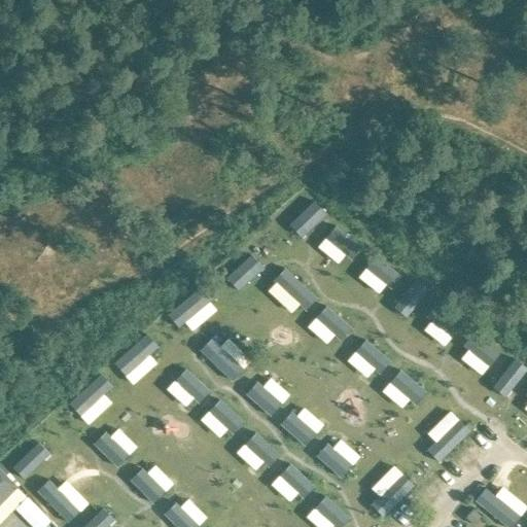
[(314,201),(294,219),(307,232),(325,213),(314,201)]
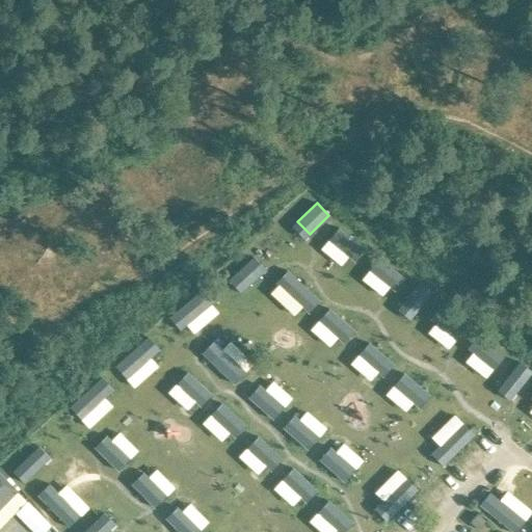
[(339,228),(328,240),(348,257),(353,261),(364,248),(339,228)]
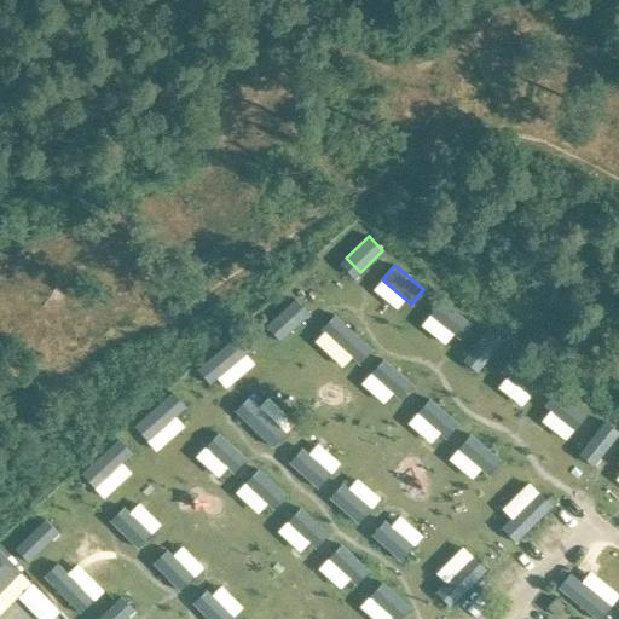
[(441,300),(429,316),(452,334),(460,339),(470,324),(441,300)]
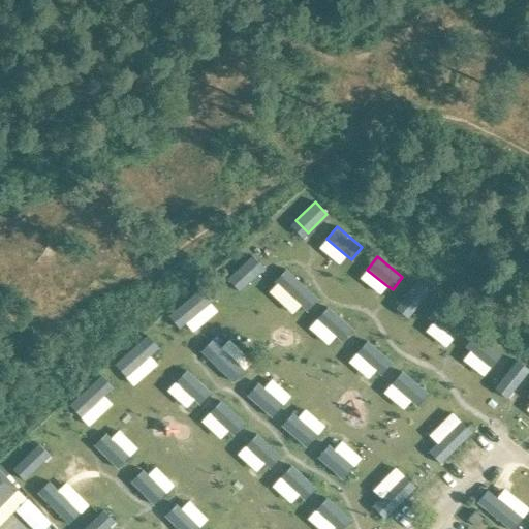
[(247,260),(227,279),(239,291),(258,274),(247,260)]
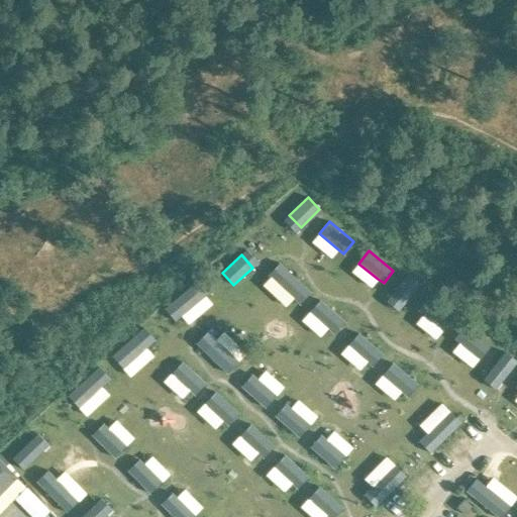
[(279,263),(268,275),(271,278),(293,298),(299,304),(310,292),(279,263)]
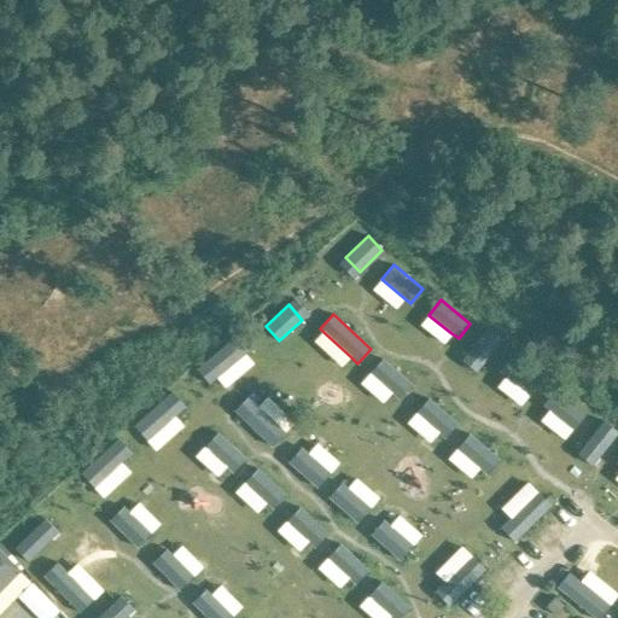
[(488,327),(467,353),(483,365),(502,339),(488,327)]
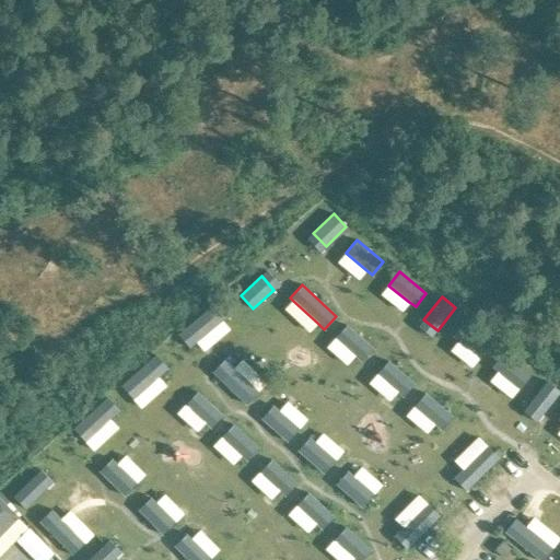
[(214,305),(178,335),(189,348),(196,342),(222,321),(225,318),(214,305)]
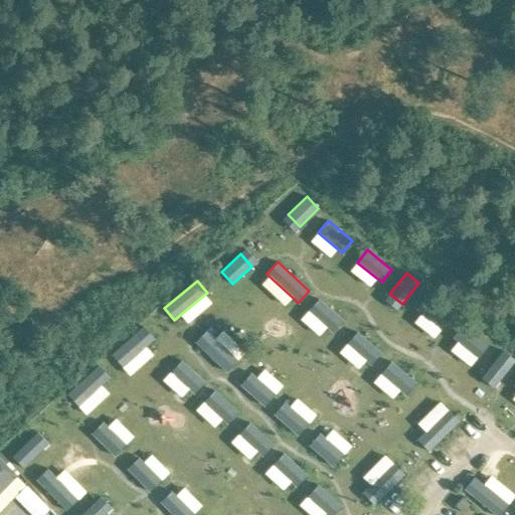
[(425,298),(415,310),(420,314),(441,329),(442,330),(451,317),(425,298)]
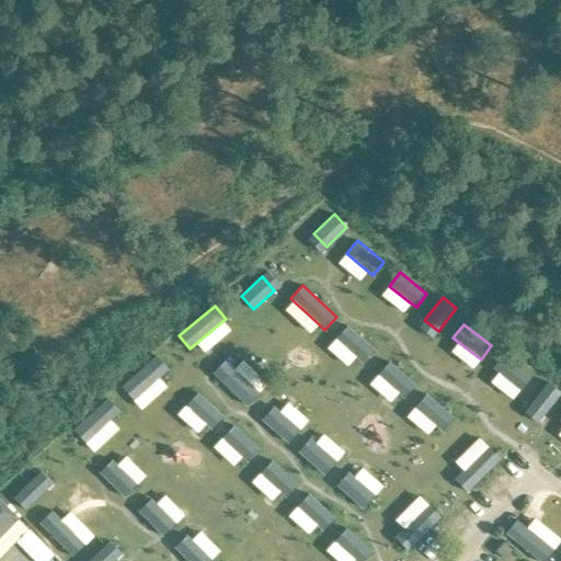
[(346,325),(335,339),(355,356),(362,362),(373,348),(346,325)]
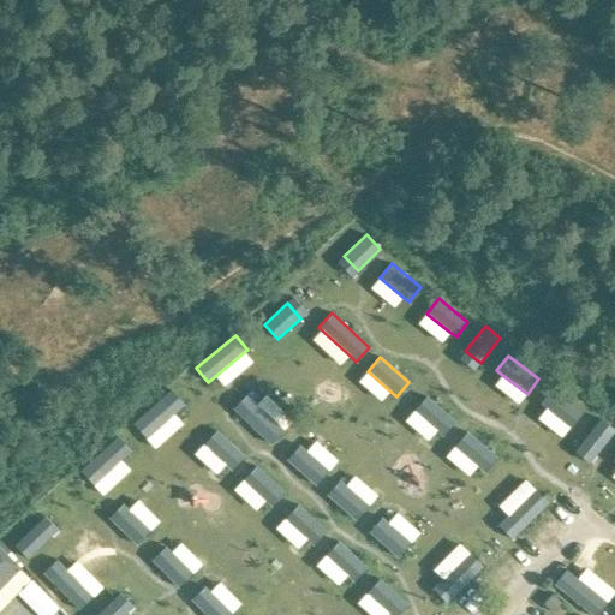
[(551,389),(539,404),(545,408),(569,427),(571,428),(581,412),(551,389)]
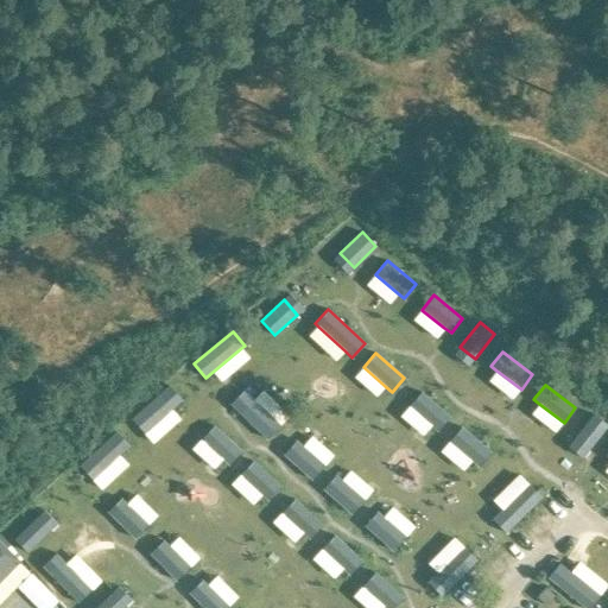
[(170,386),(132,419),(144,434),(172,409),(182,400),(170,386)]
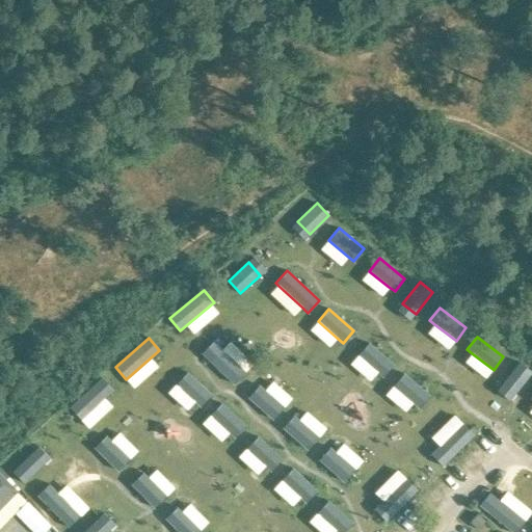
[(213,341),(202,353),(234,383),(245,372),(222,350),(213,341)]
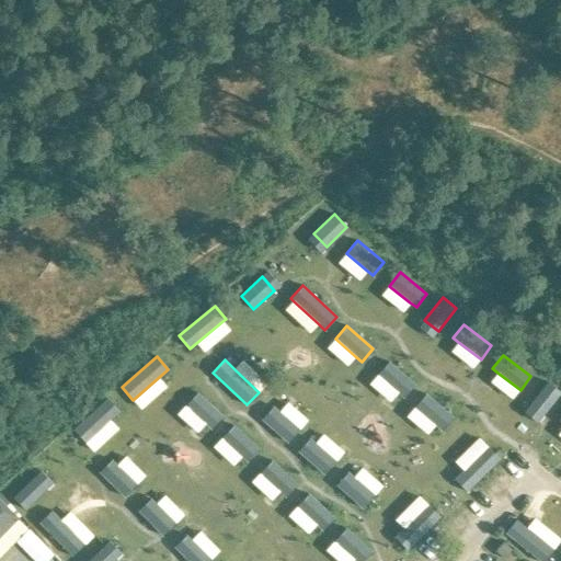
[(389,362),(377,375),(398,392),(403,398),(415,384),(389,362)]
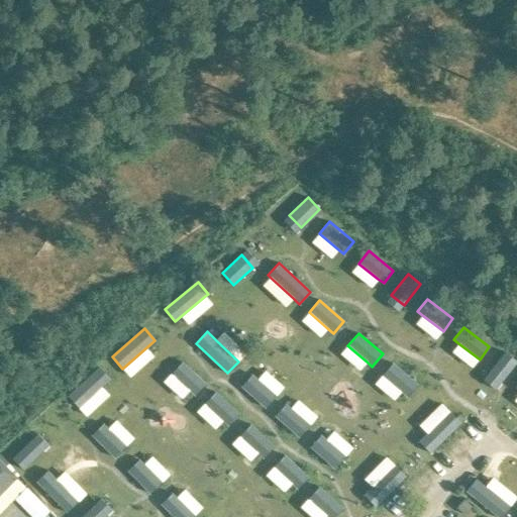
[(516,362),(505,351),(488,373),(501,383),(516,362)]
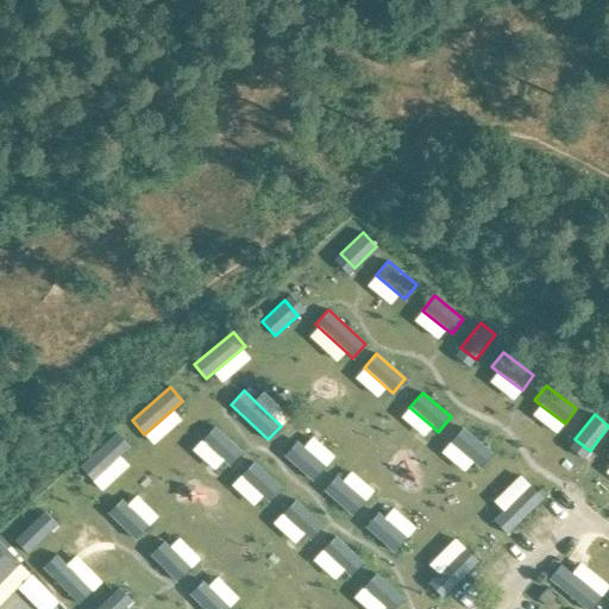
[(214,426),(201,440),(223,459),(230,465),(242,451),(214,426)]
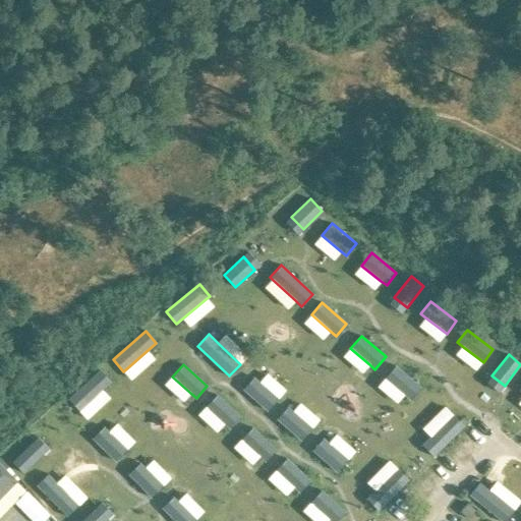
[(396,365),(385,379),(404,395),(409,399),(420,387),(396,365)]
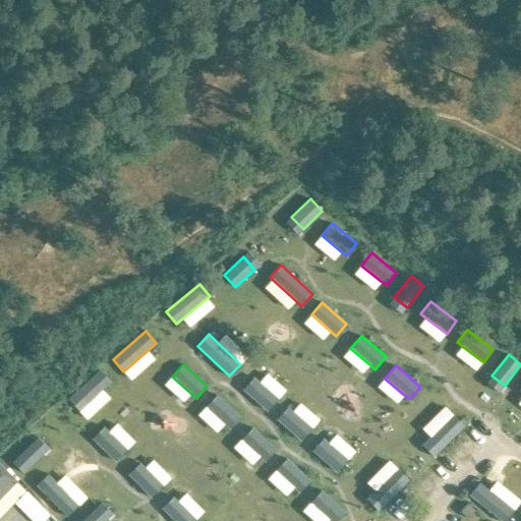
[(100,369),(68,399),(79,411),(102,390),(111,382),(100,369)]
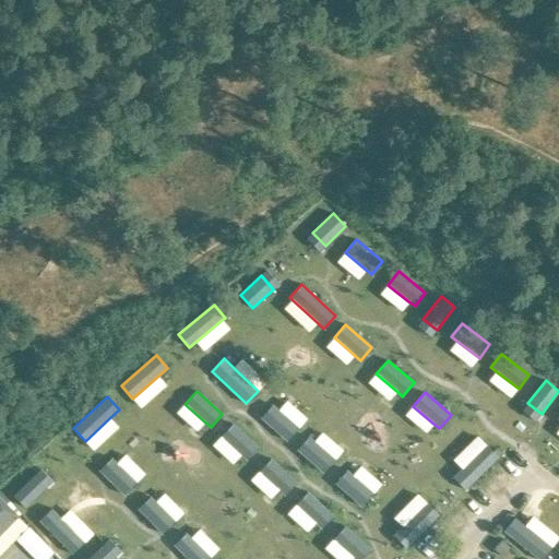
[(272,404),(261,417),(286,440),(298,428),(278,411),(272,404)]
